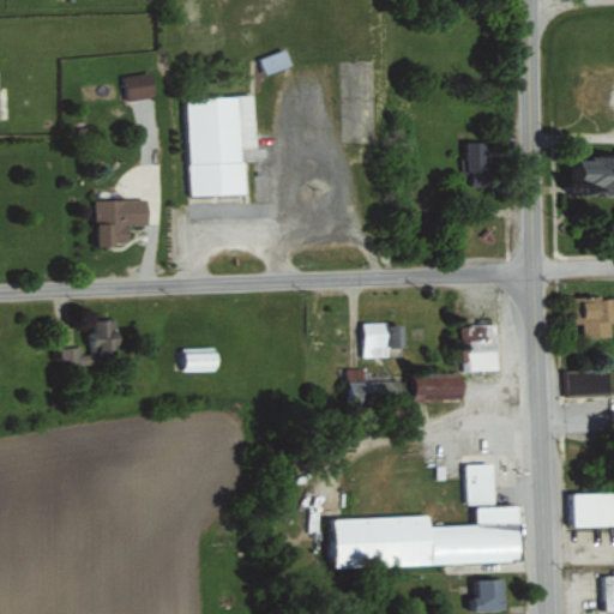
[(262,55),(266,73),(292,66),(287,48),(262,55)]
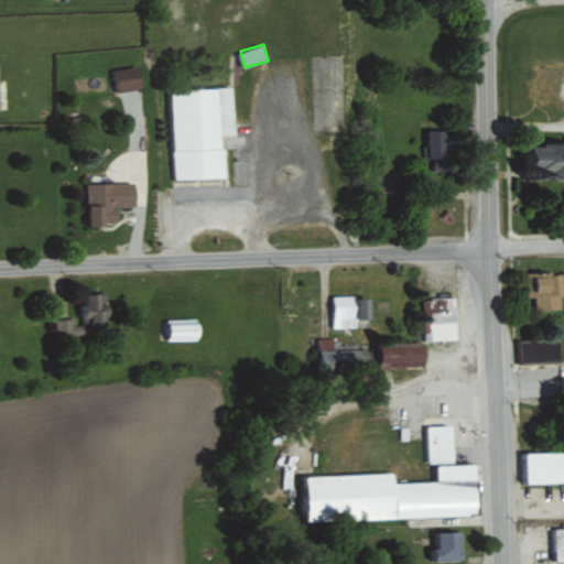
[(114,67),(115,89),(140,88),(139,66),(114,67)]
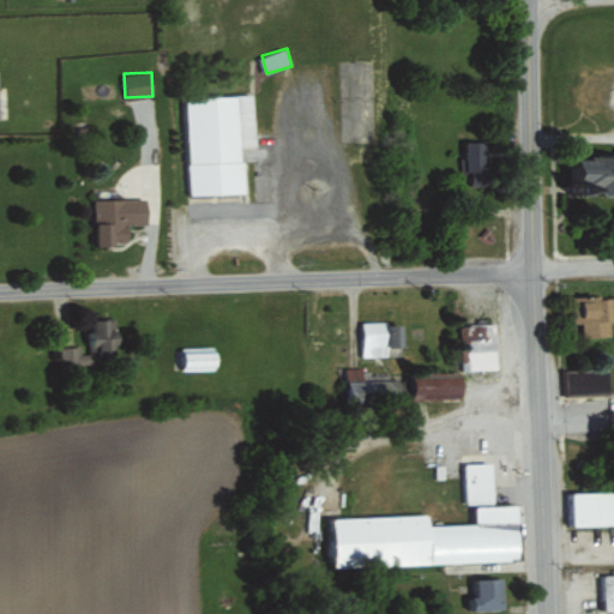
[(238,192),(236,146),(250,146),(247,94),(185,95),(187,193),(238,192)]
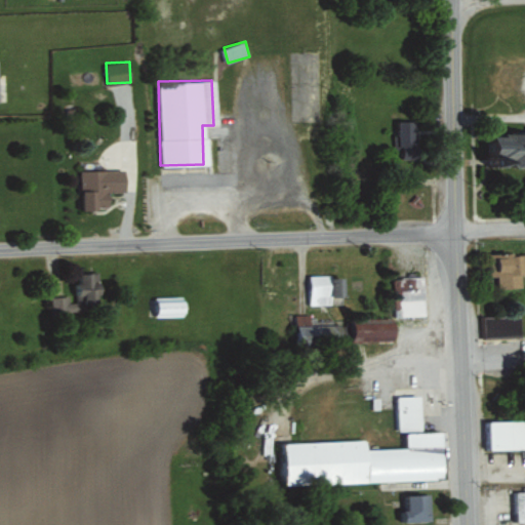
[(417,120),(399,120),(399,152),(417,152),(417,120)]
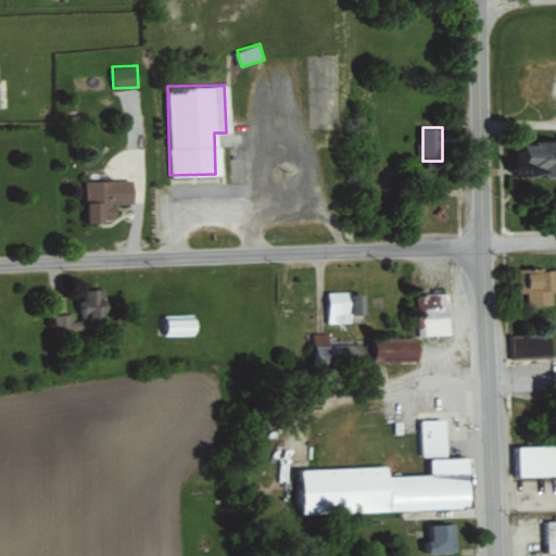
[(555,175),(555,141),(528,141),(527,174),(555,175)]
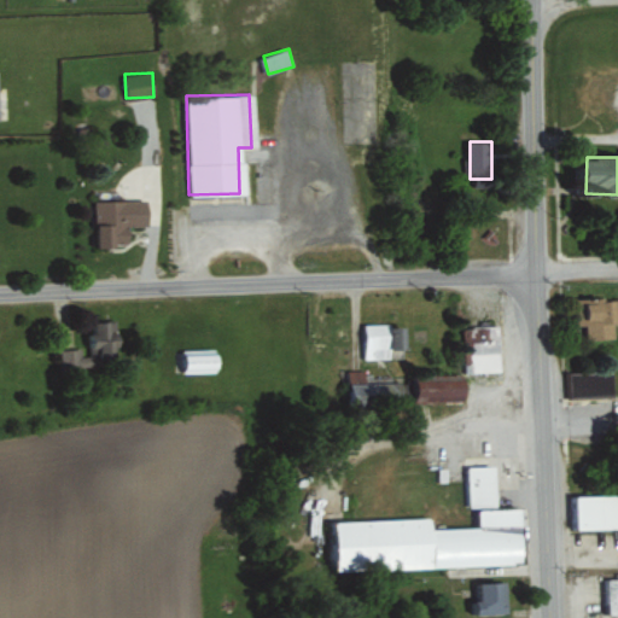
[(95,246),(128,245),(128,226),(149,225),(147,199),(95,200),(95,246)]
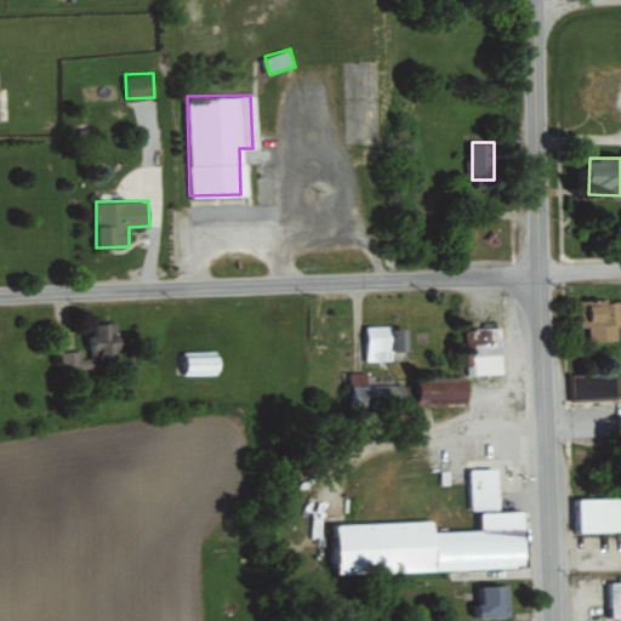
[(620,298),(579,300),(579,326),(587,326),(587,340),(617,340),(616,324),(620,323),(620,298)]
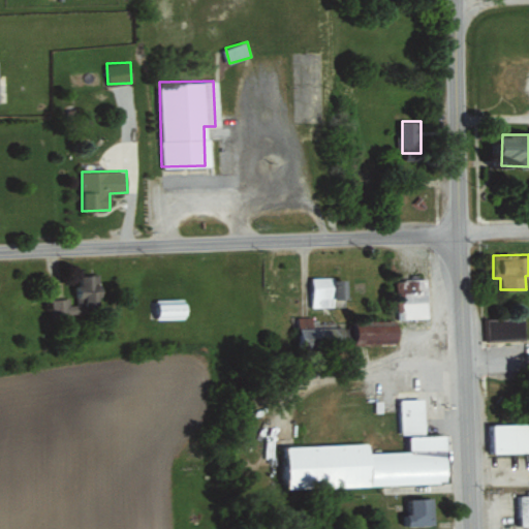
[(52,317),(93,313),(93,306),(104,305),(101,273),(82,275),(82,284),(74,285),(75,298),(50,300),(52,317)]
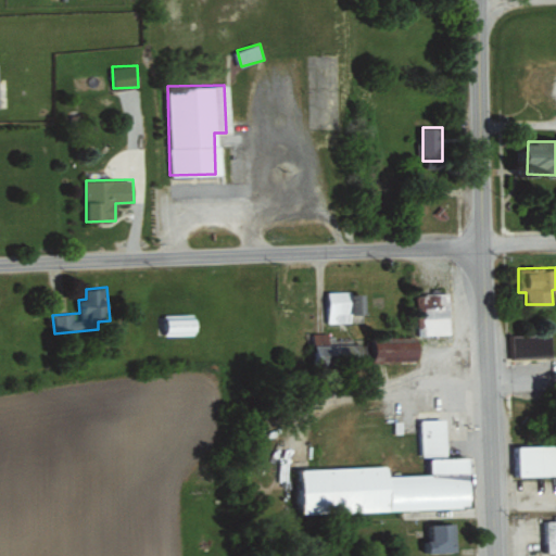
[(366,314),(366,292),(328,292),(328,323),(351,323),(351,314),(366,314)]
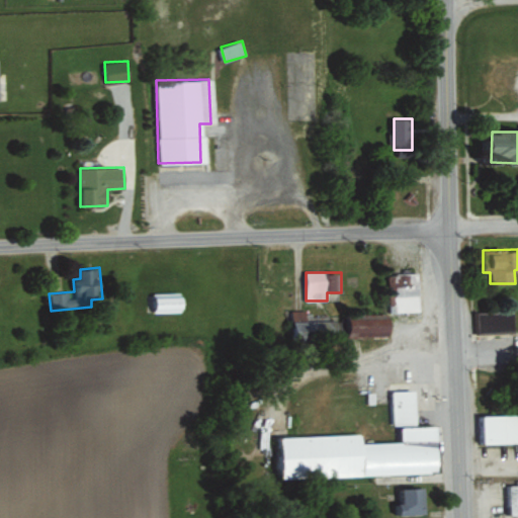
[(391,311),(419,311),(417,273),(389,274),(391,311)]
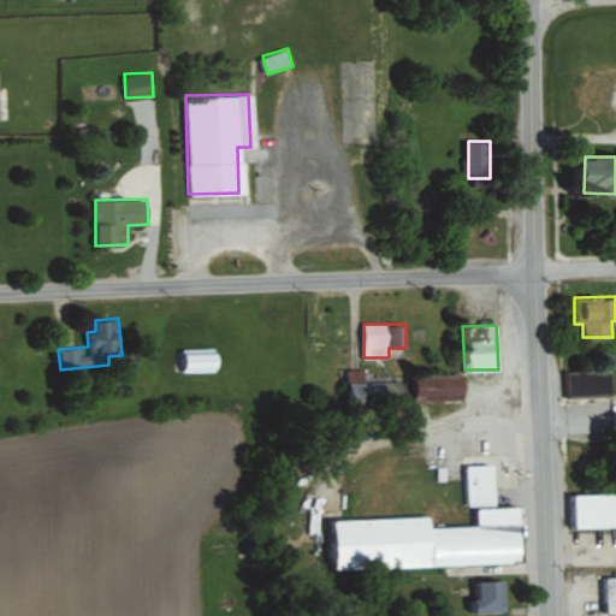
[(185,371),(219,371),(219,353),(184,353),(185,371)]
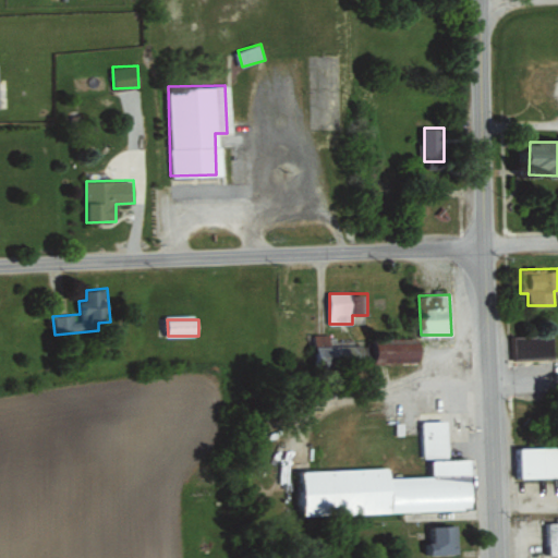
[(510,359),(554,358),(553,336),(509,337),(510,359)]
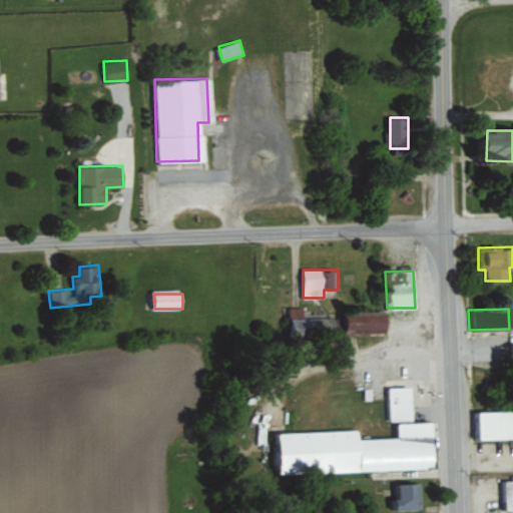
[(385,332),(385,315),(345,316),(345,333),(385,332)]
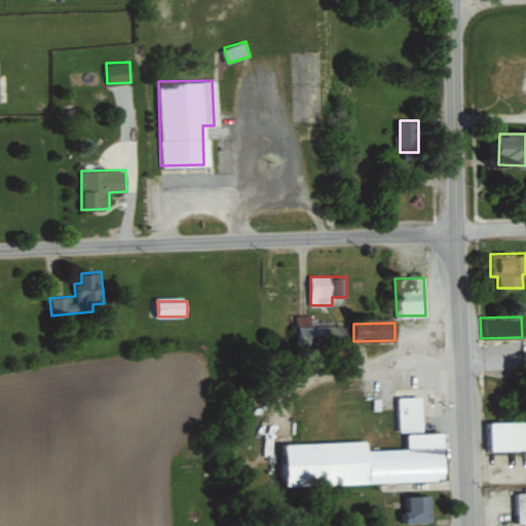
[(341,343),(341,326),(298,325),(297,342),(341,343)]
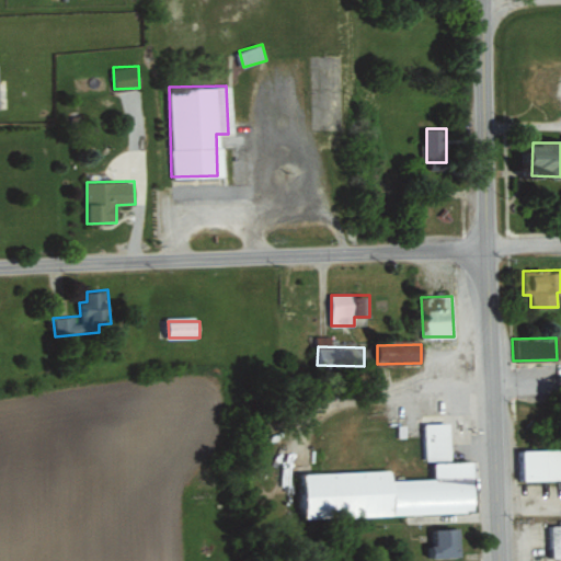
[(296,473),(297,489),(304,489),(305,518),(330,517),(330,516),(476,512),(474,461),(450,461),(448,422),(419,423),(421,460),(433,460),(433,478),(391,480),(391,470),(296,473)]
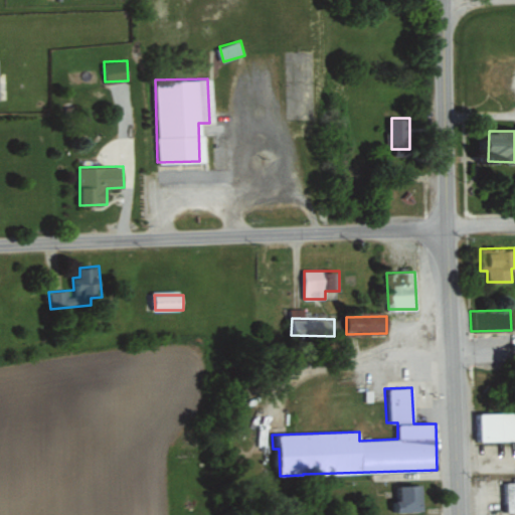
[(514,411),(473,413),(474,442),(514,440),(514,411)]
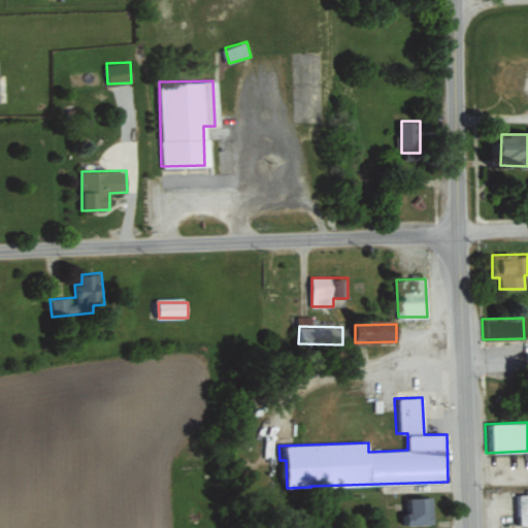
[(527,493),(516,494),(516,524),(527,523),(527,493)]
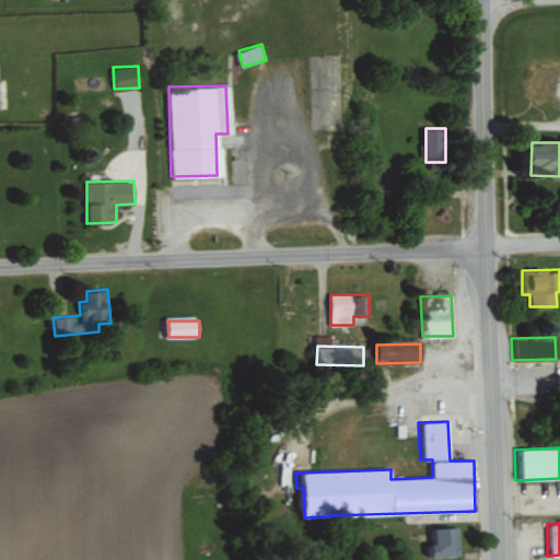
[(424,557),(457,556),(456,527),(432,527),(433,545),(423,545),(424,557)]
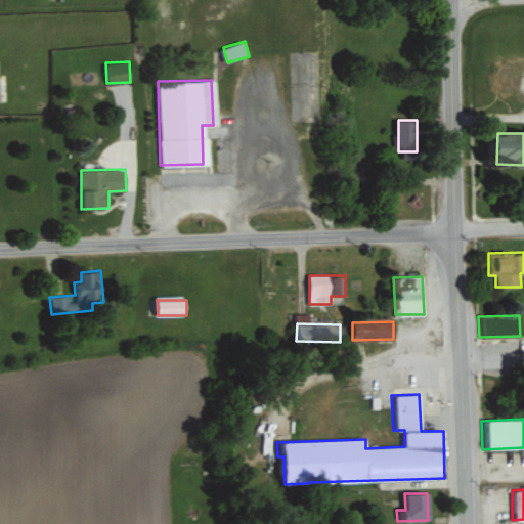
All buildings are outlined.
